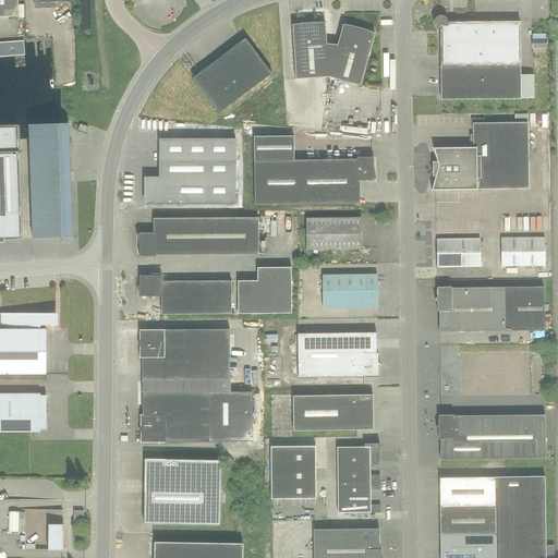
[(0,0),(0,16),(19,16),(17,0),(0,0)]
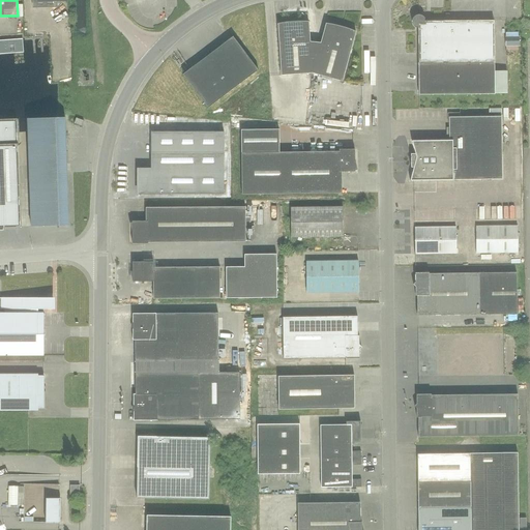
[(495,71),(494,21),(424,21),(424,18),(423,17),(422,16),(421,16),(419,15),(418,15),(416,16),(415,17),(414,18),(413,19),(412,21),(412,22),(412,24),(413,25),(414,27),(415,28),(418,28),(419,95),(495,94),(495,93),(507,93),(507,71),(495,71)]
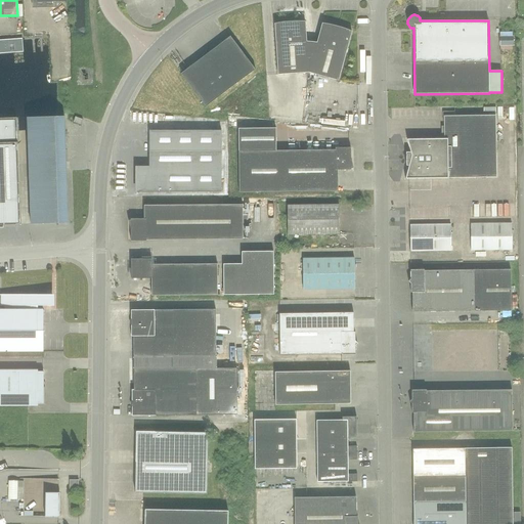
[(311,51),(312,42),(307,41),(305,22),(303,25),(277,27),(275,24),(274,24),(278,75),(299,73),(297,52),(311,51)]
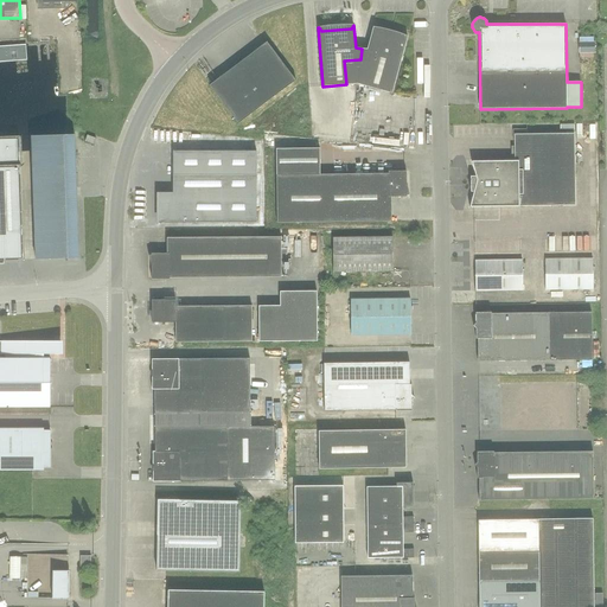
[(393,94),(408,36),(407,36),(404,39),(375,31),(374,27),(368,49),(362,49),(360,59),(344,61),(346,84),(358,84),(393,94)]
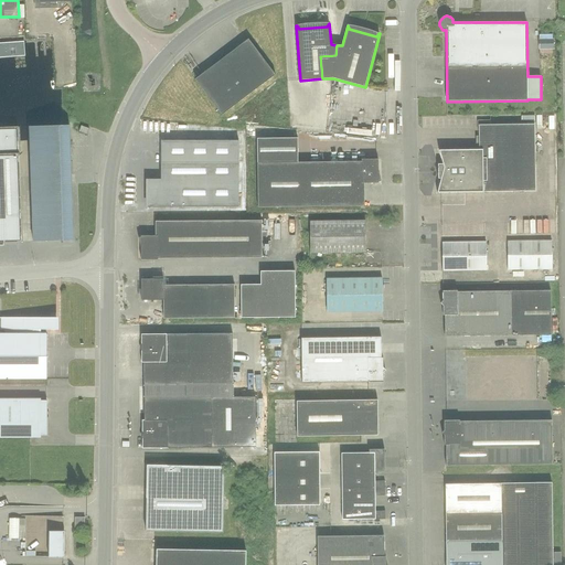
[(262,56),(248,39),(222,59),(248,95),(275,75),(262,56)]
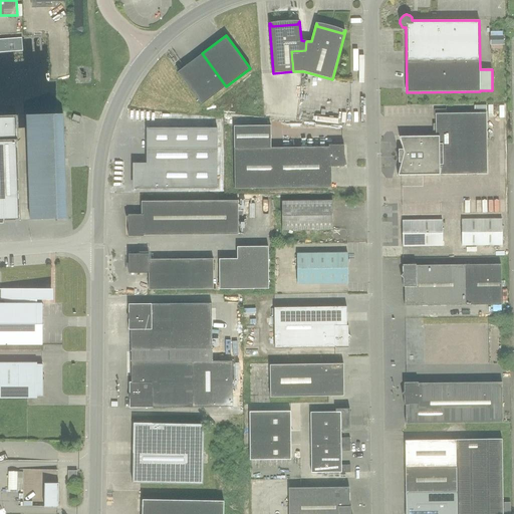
[(504,35),(491,35),(491,44),(504,44),(504,35)]
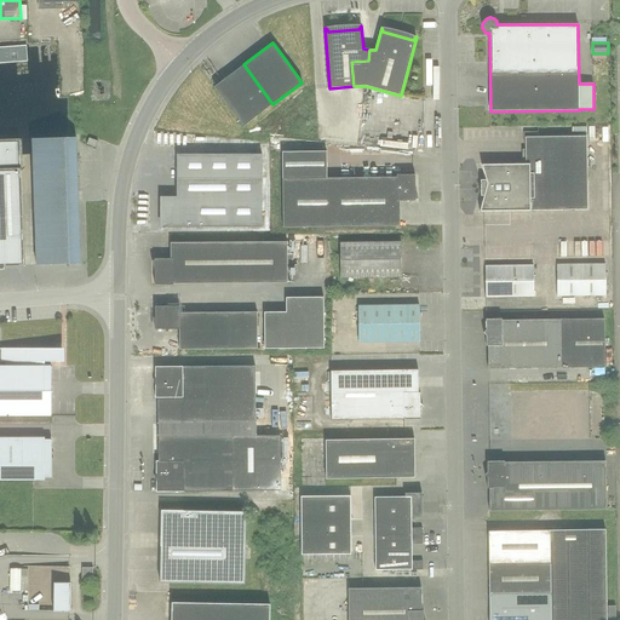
[(273,104),(244,64),(214,87),(229,107),(244,126),(273,104)]
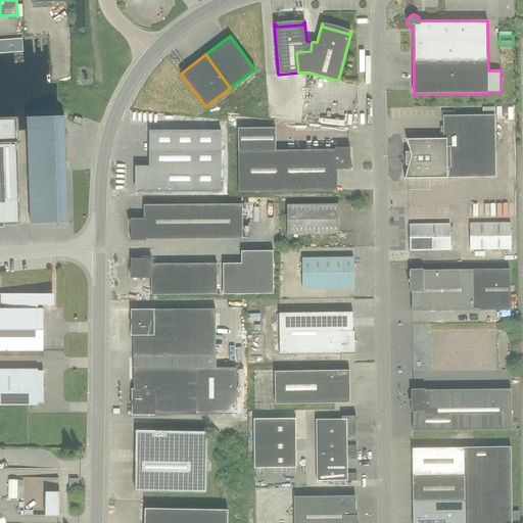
[(494,114),(493,114),(493,107),(463,107),(463,115),(443,115),(443,138),(407,139),(411,154),(405,179),(495,177),(494,114)]
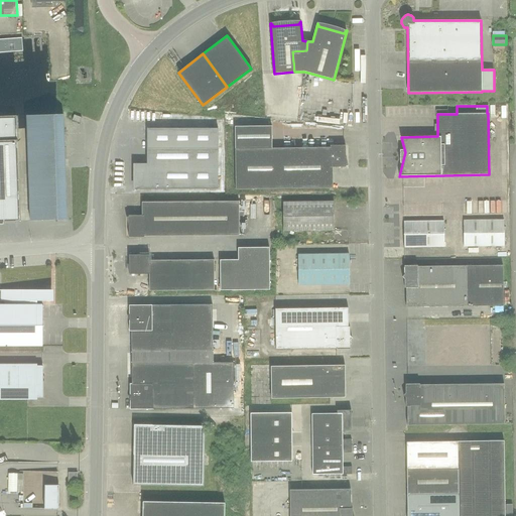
[(67,219),(63,114),(26,116),(30,221),(67,219)]
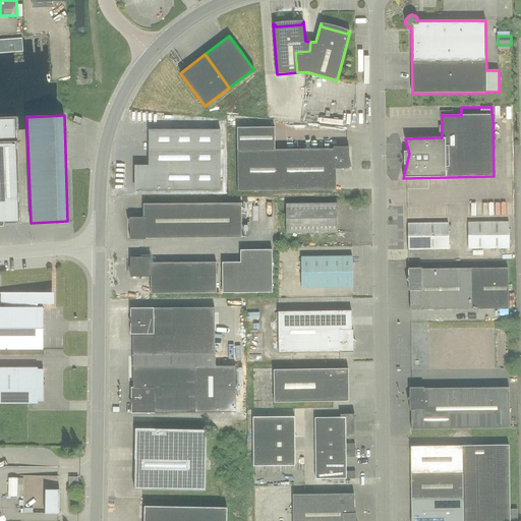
[(20,223),(17,128),(17,117),(0,117),(0,226),(4,226),(4,224),(20,223)]
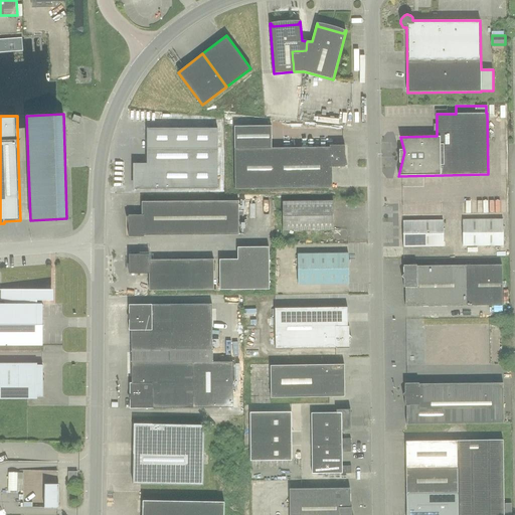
[(348,166),(345,157),(345,146),(330,146),(330,147),(272,148),(272,126),(234,126),(235,189),(332,187),(332,167),(341,167),(348,166)]
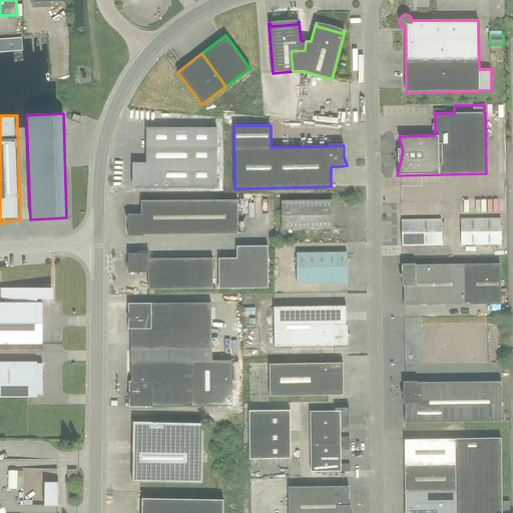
[(216,188),(216,147),(216,127),(146,127),(146,147),(146,162),(134,162),(134,188),(216,188)]
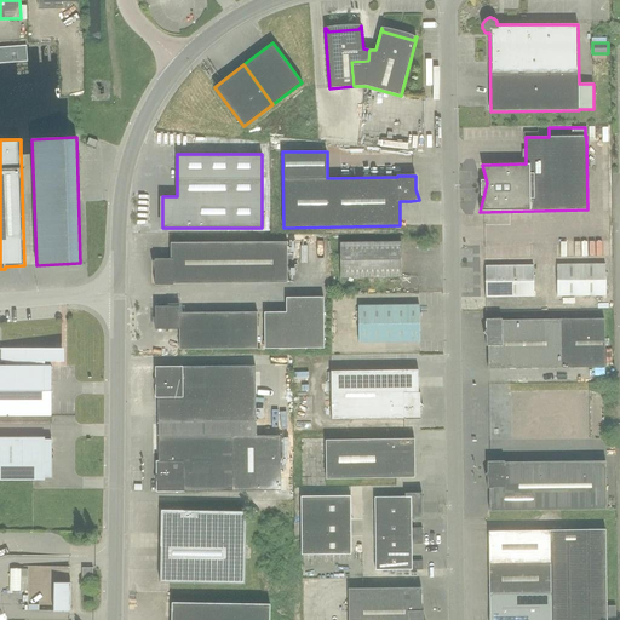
[(287,242),(171,242),(171,259),(160,259),(151,260),(155,273),(155,285),(173,285),(173,283),(287,283),(287,242)]
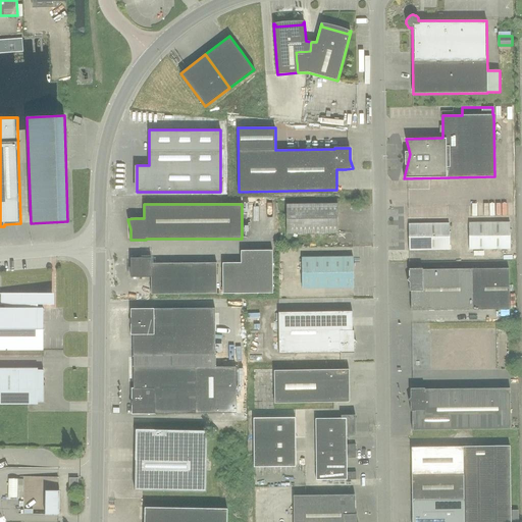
[(338,232),(337,204),(286,205),(286,233),(338,232)]
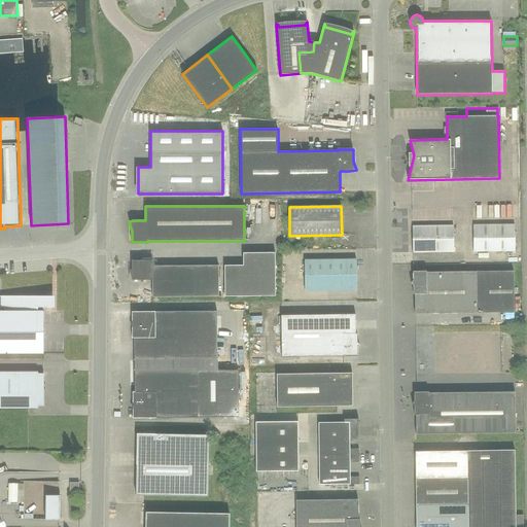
[(473,225),(473,252),(515,251),(515,224),(473,225)]
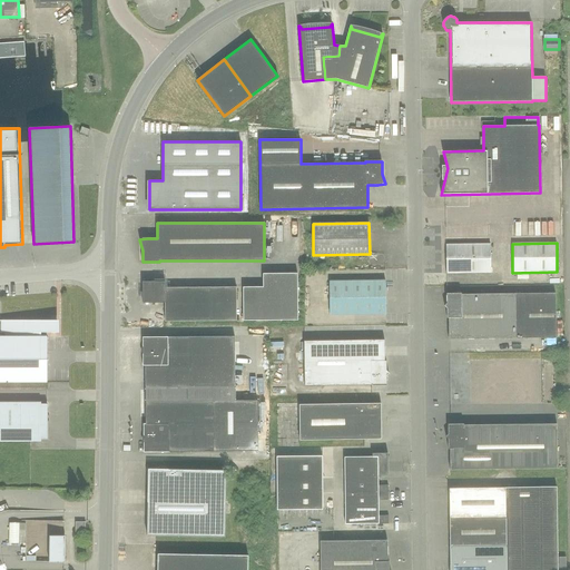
[(491,273),(491,244),(446,245),(446,274),(491,273)]
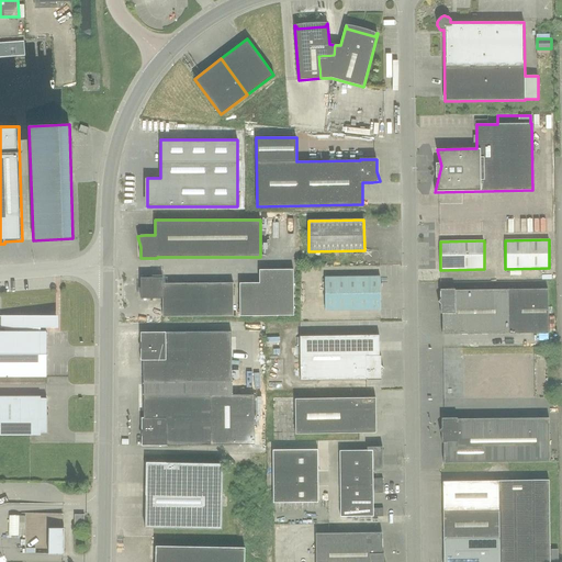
[(295,315),(294,269),(260,270),(260,283),(240,283),(242,316),(295,315)]
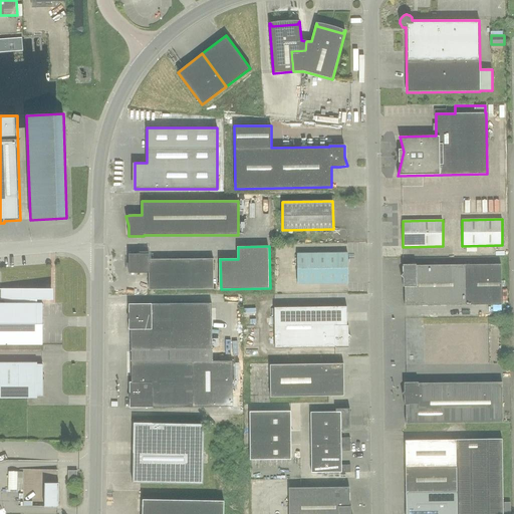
[(347,253),(297,254),(298,284),(348,283),(347,253)]
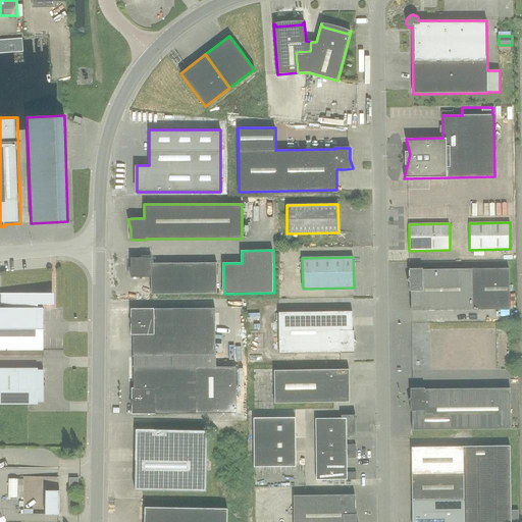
[(216,263),(151,263),(151,258),(131,258),(131,277),(151,277),(151,294),(217,294),(216,263)]
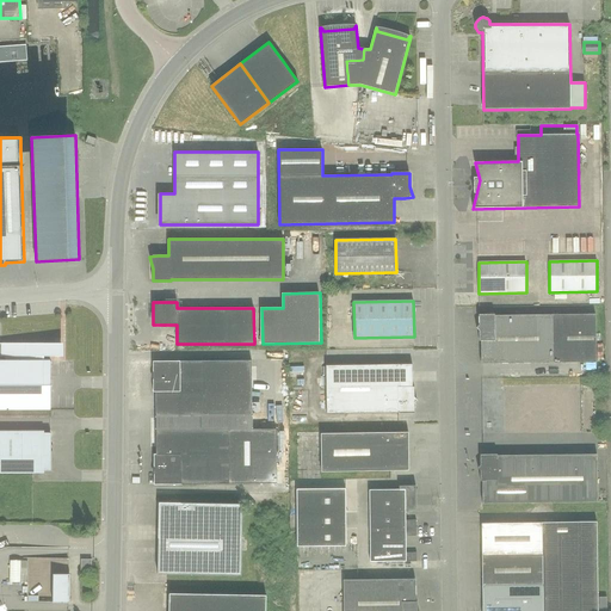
[(596,314),(495,315),(495,314),(479,315),(479,325),(476,328),(480,331),(480,341),(481,341),(481,364),(597,363),(596,314)]
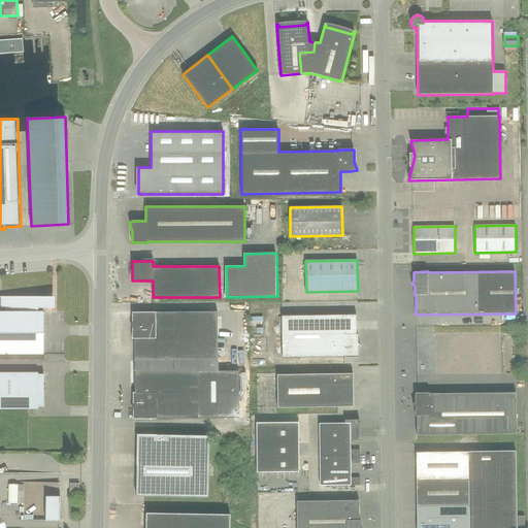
[(0,354),(43,354),(43,311),(38,311),(38,308),(47,308),(47,307),(53,307),(53,297),(47,297),(0,296),(0,307),(6,307),(6,311),(0,311),(0,354)]
